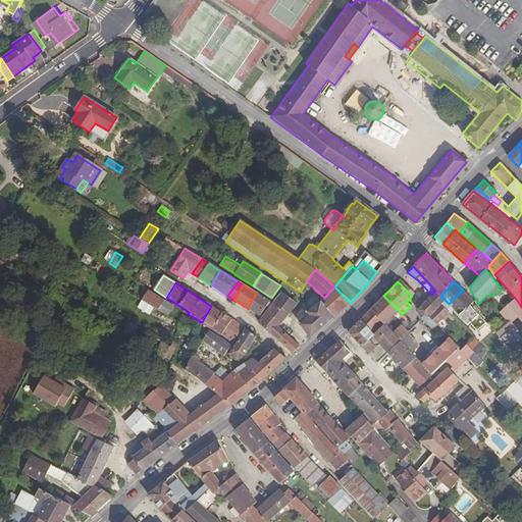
[(334,317),(350,303),(334,286),(324,298),(321,301),(334,317)]
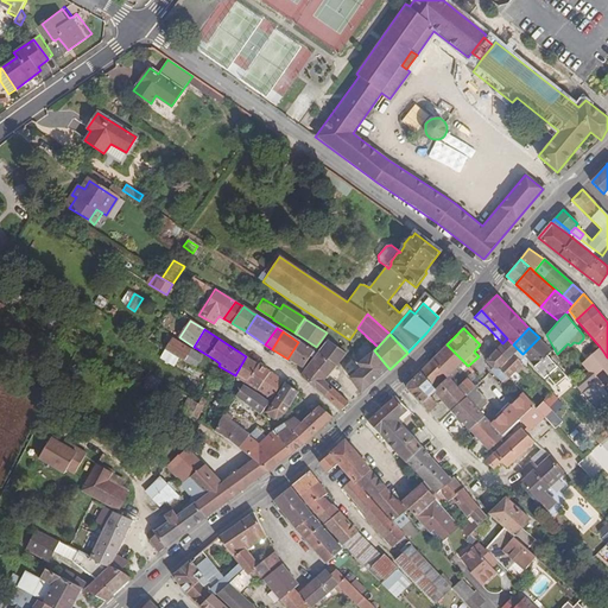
[(173,337),(165,349),(196,368),(203,356),(173,337)]
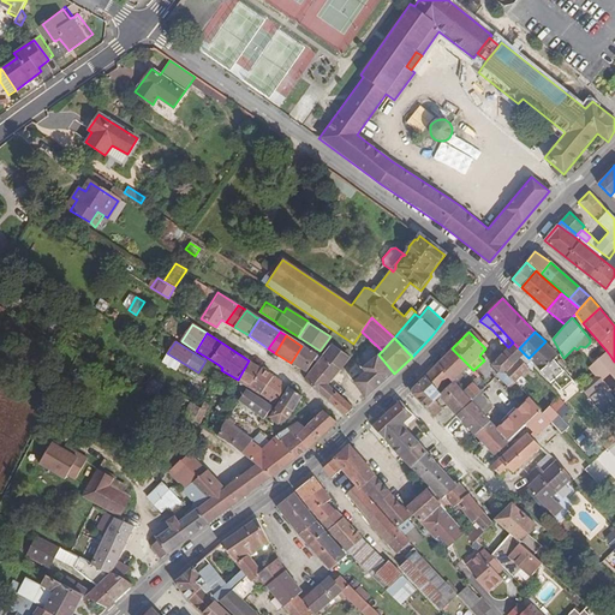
[(554,359),(557,354),(545,341),(529,358),(531,360),(533,364),(551,382),(554,380),(562,388),(572,380),(554,359)]
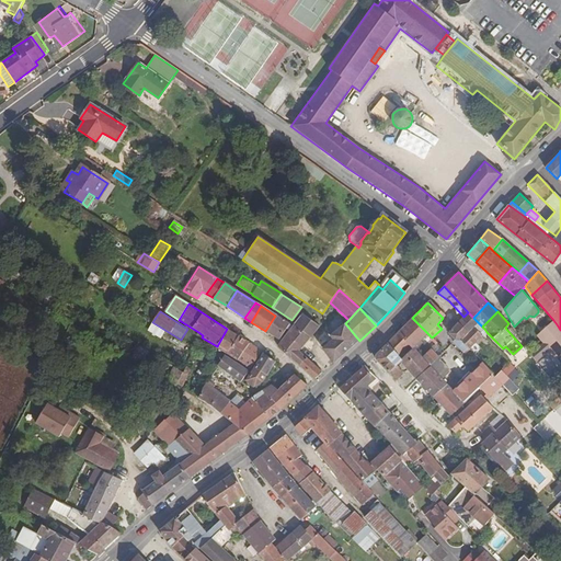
[(481,333),(484,329),(482,327),(473,318),(468,312),(464,317),(458,322),(468,333),(456,345),(464,353),(468,348),(470,350),(483,335),(481,333)]
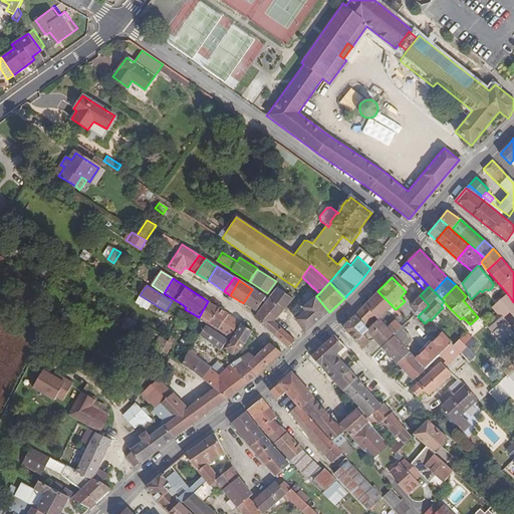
[(269,297),(285,309),(293,298),(277,287),(271,295),(269,297)]
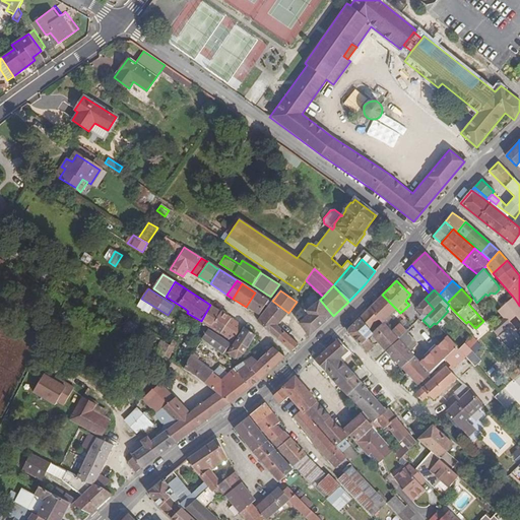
[(255,293),(246,307),(259,315),(268,301),(255,293)]
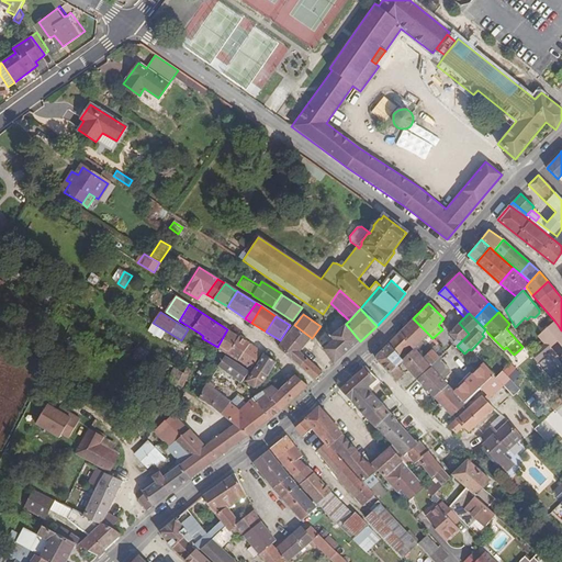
[(423,340),(429,335),(413,318),(398,333),(414,350),(430,366),(439,358),(423,340)]
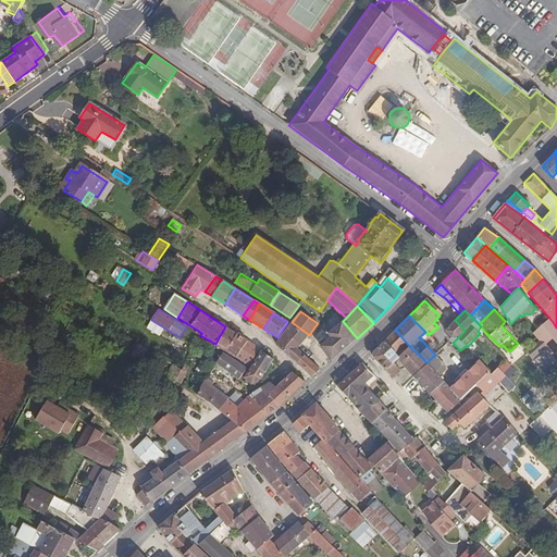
[(543,332),(553,322),(549,318),(540,327),(543,332)]
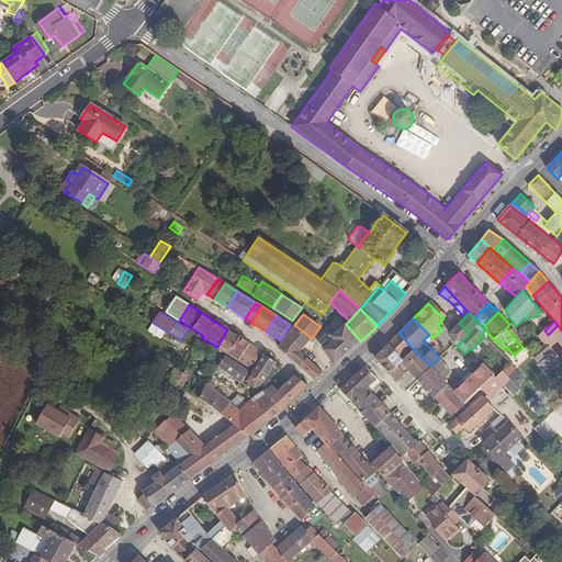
[(469,334),(459,323),(449,334),(456,341),(453,343),(457,346),(469,334)]
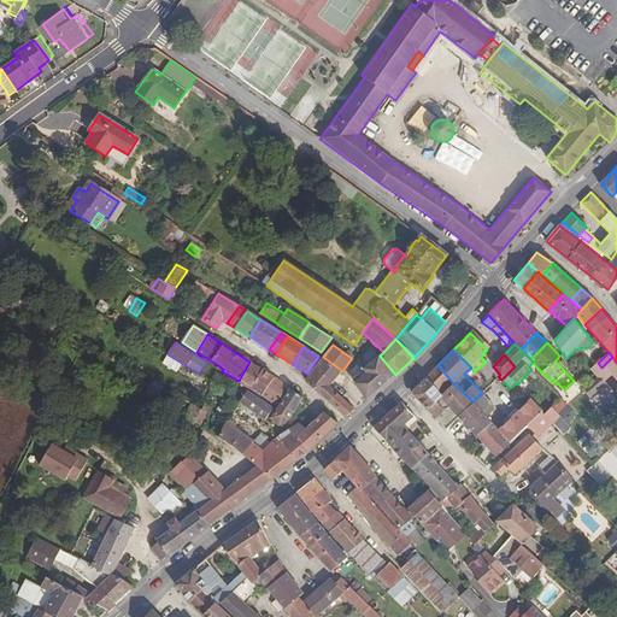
[(366,399),(395,375),(380,356),(363,370),(365,374),(354,383),(366,399)]
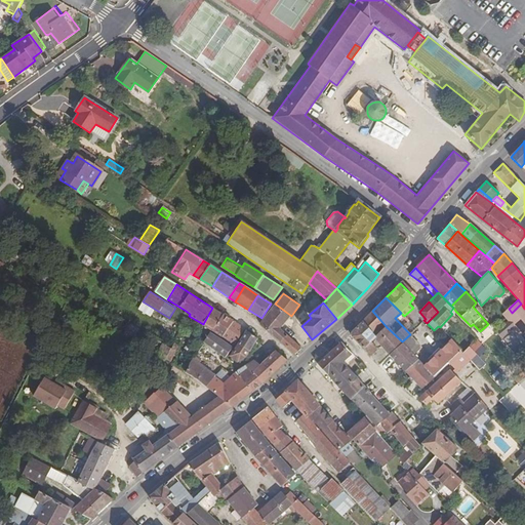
[(281,328),(291,316),(275,304),(259,324),(280,342),(288,334),(281,328)]
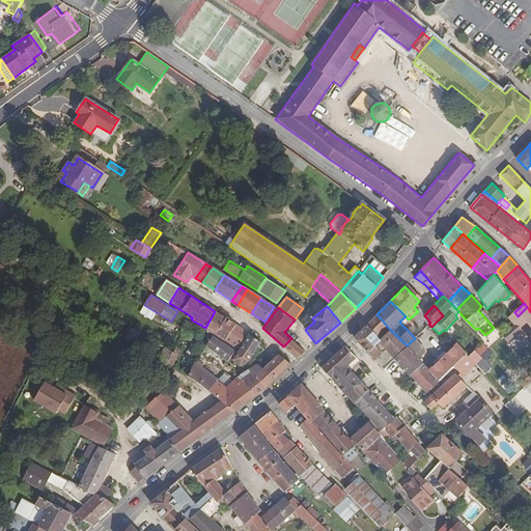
[(215,334),(225,318),(215,311),(205,328),(213,333),(215,334)]
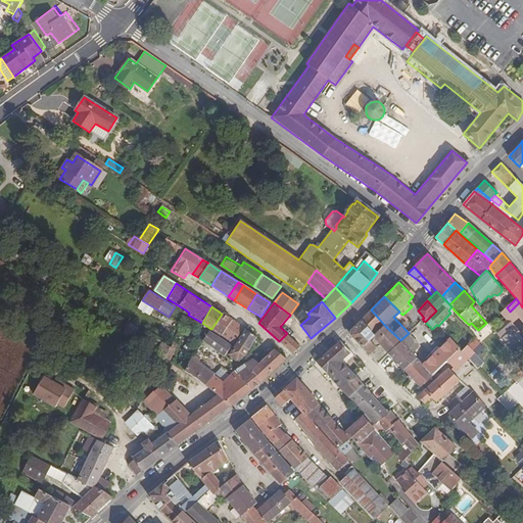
[(385,326),(371,310),(348,333),(362,348),(363,347),(370,341),(374,337),(385,326)]
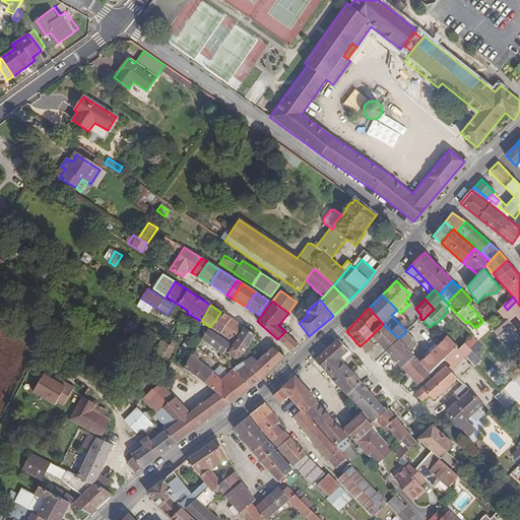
[(220,334),(231,318),(220,312),(210,327),(220,334)]
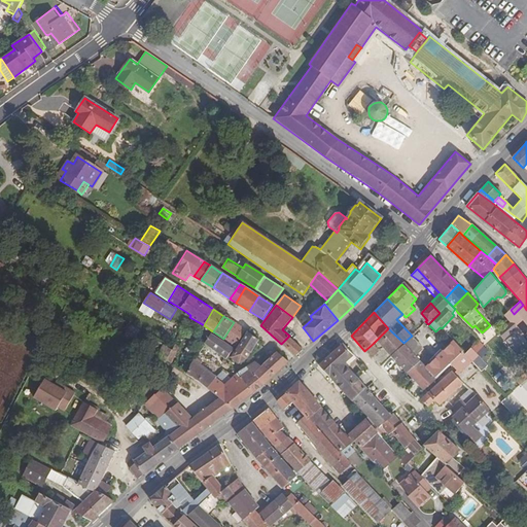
[(235,346),(245,330),(234,322),(223,339),(235,346)]
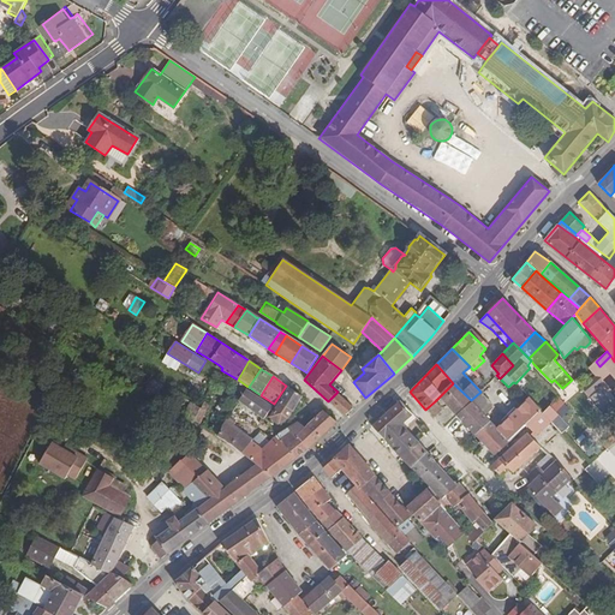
[(596,376),(580,388),(587,395),(602,383),(598,378),(596,376)]
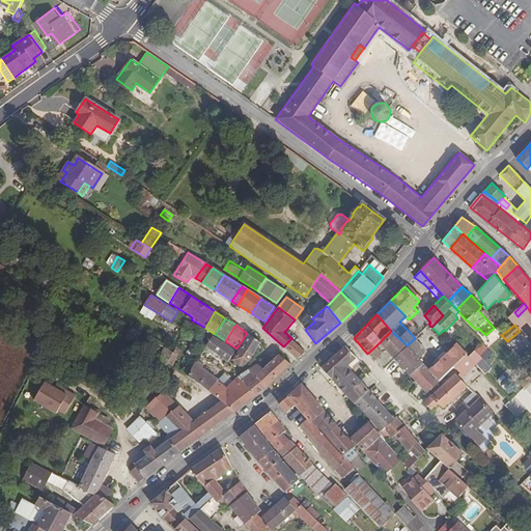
[(132,328),(124,339),(134,344),(140,333),(132,328)]
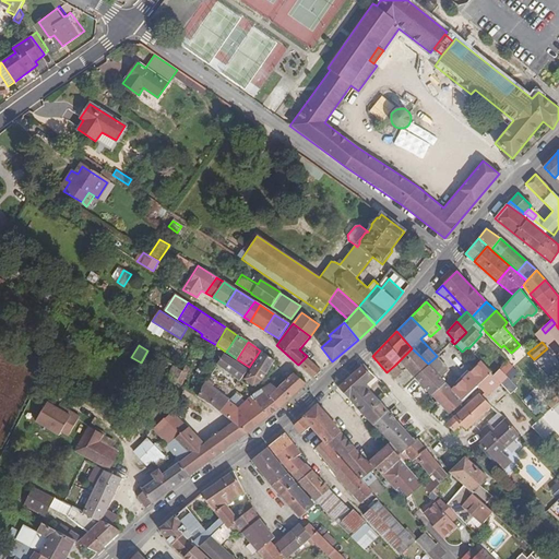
[(466,347),(462,352),(460,353),(465,358),(472,352),(468,348),(466,347)]
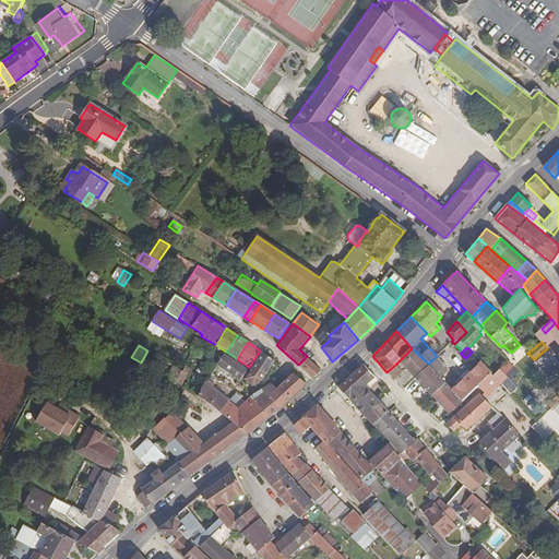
[(428,364),(412,348),(400,360),(416,379),(429,366),(428,364)]
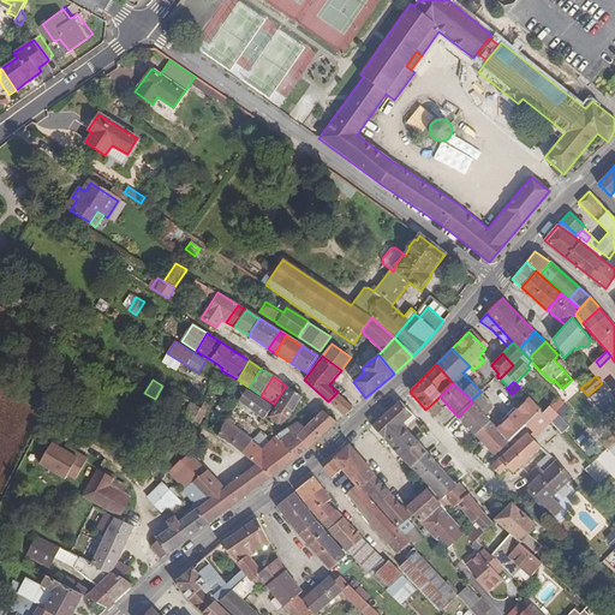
[(302,396),(288,388),(270,417),(279,423),(290,417),(302,396)]
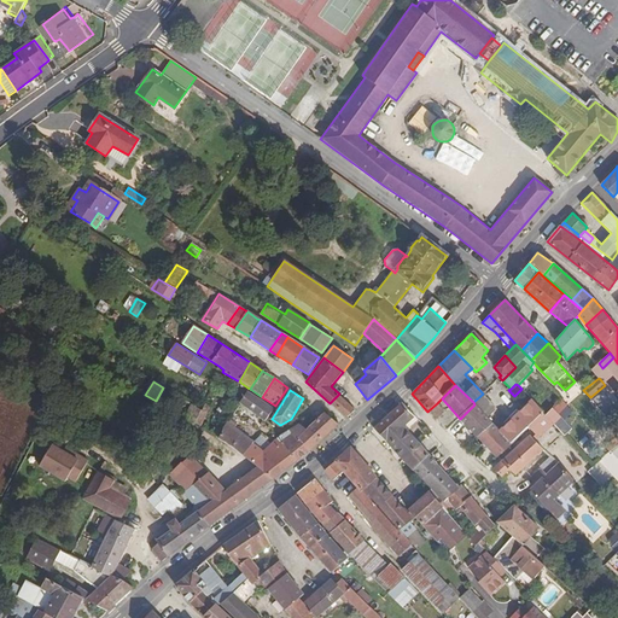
[(485,391),(483,394),(473,402),(474,404),(487,417),(496,408),(485,397),(488,395),(485,391)]
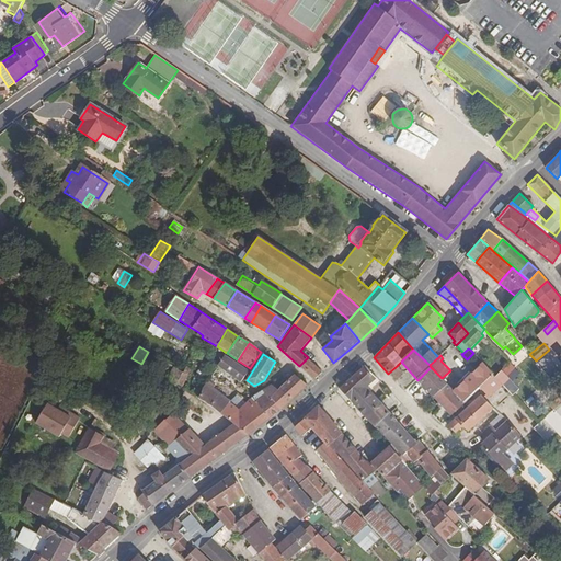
[(240,381),(248,370),(225,356),(218,366),(240,381)]
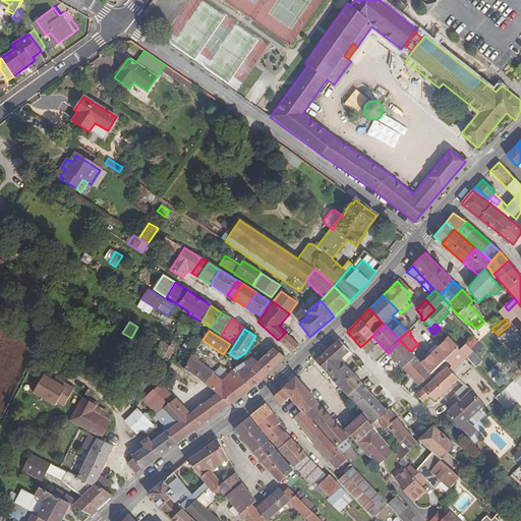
[(507,331),(500,336),(509,348),(516,342),(507,331)]
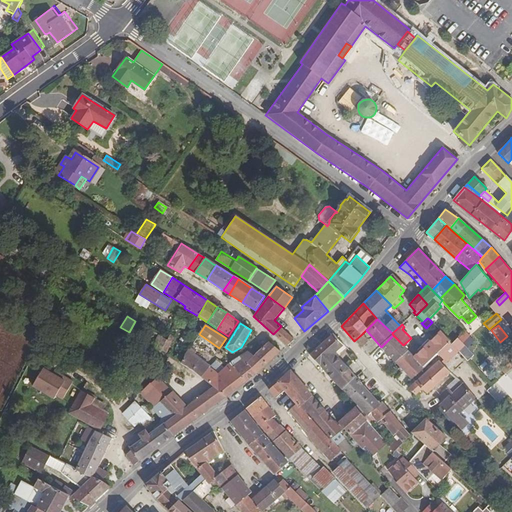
[(295,339),(281,326),(273,334),(287,346),(295,339)]
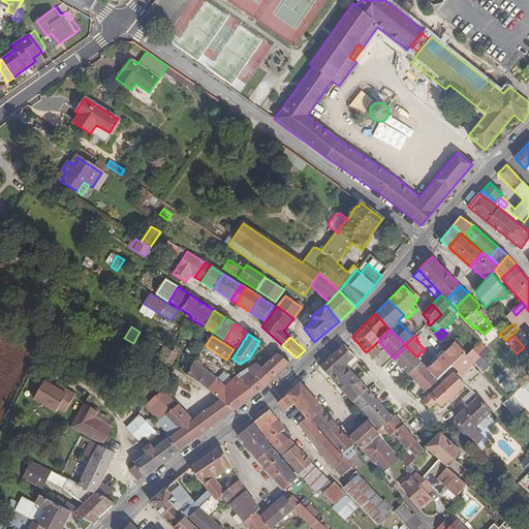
[(452,365),(464,352),(455,342),(441,355),(440,354),(433,361),(434,363),(428,369),(437,378),(452,365)]
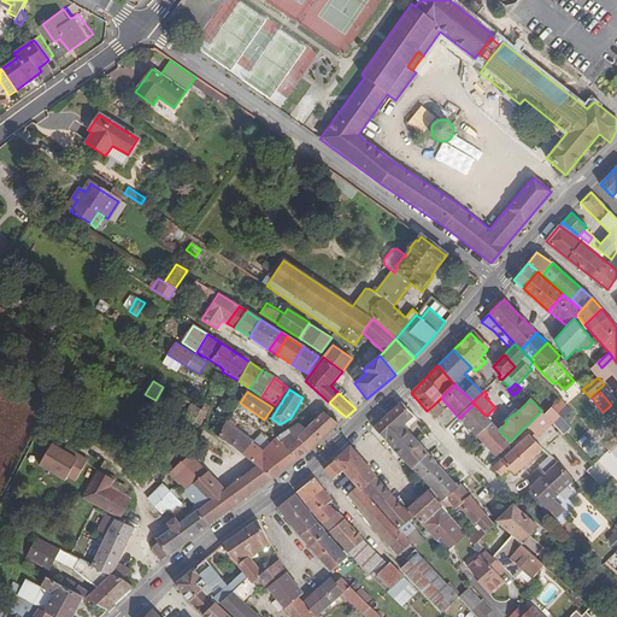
[(389,445),(407,430),(404,425),(415,416),(401,401),(372,428),(389,445)]
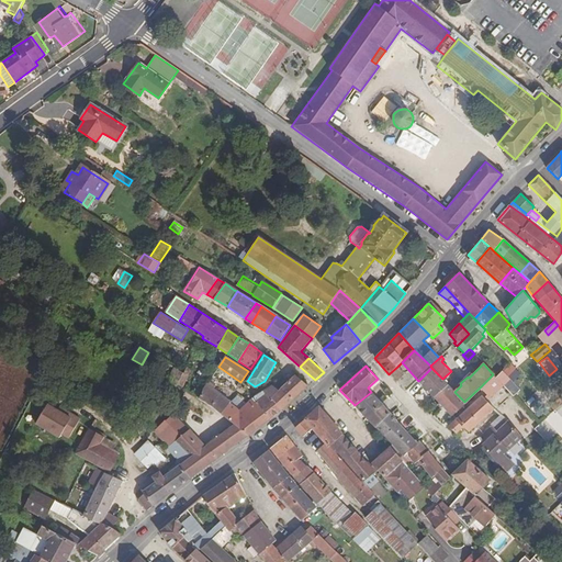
[(397,367),(390,373),(397,381),(405,374),(397,367)]
